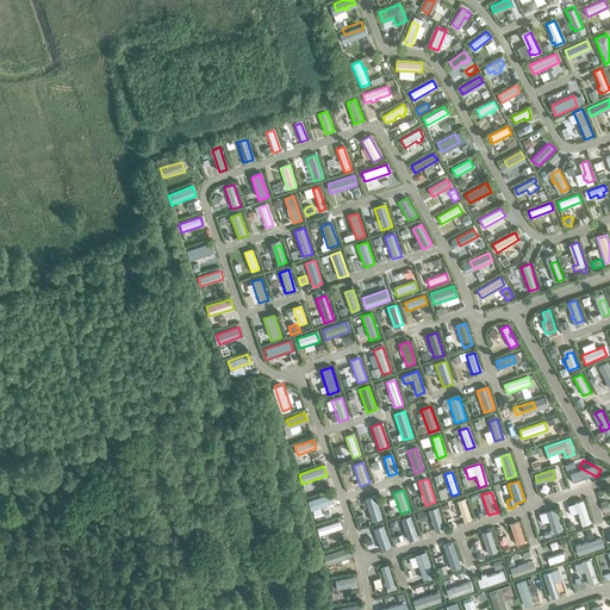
[(311,510),(335,502),(331,493),(309,500),(311,510)]
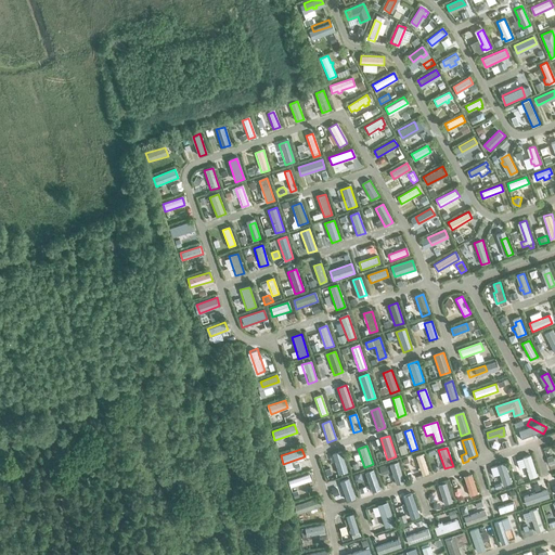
[(347,473),(340,452),(332,455),(338,476),(347,473)]
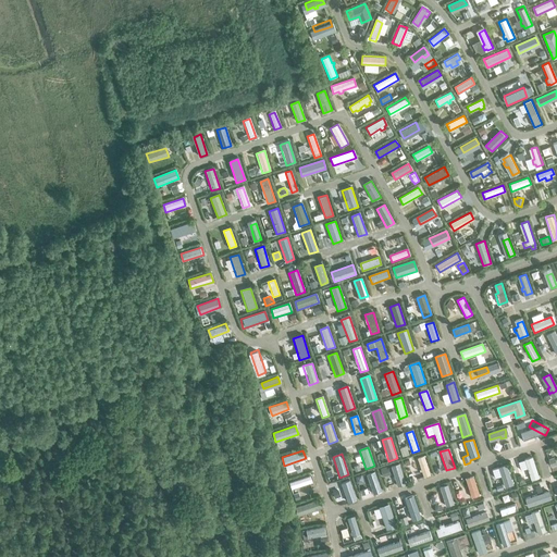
[(430,474),(423,456),(417,459),(423,478),(430,474)]
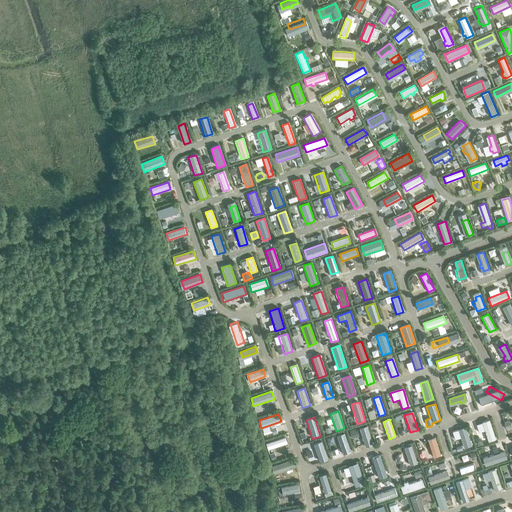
[(495,439),(489,420),(482,422),(488,441),(495,439)]
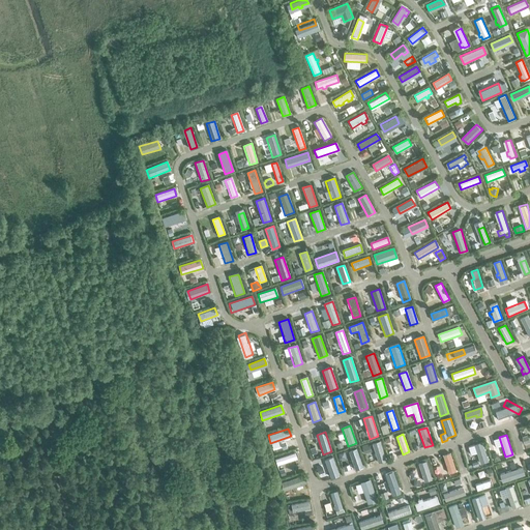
[(476,445),(479,454),(477,455),(478,459),(480,459),(482,465),(489,463),(482,443),(476,445)]
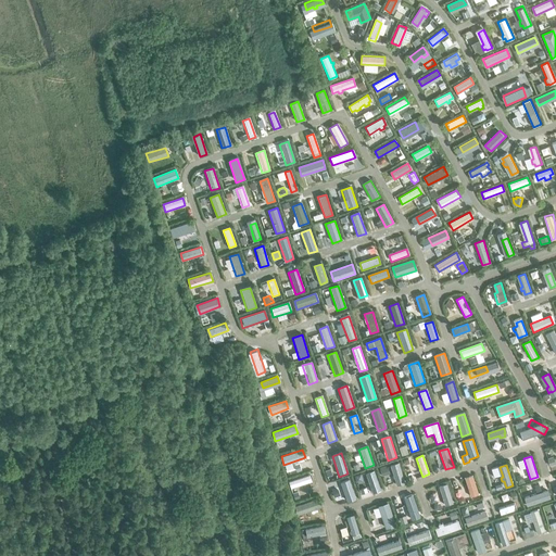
[(404,482),(400,470),(393,472),(397,484),(404,482)]
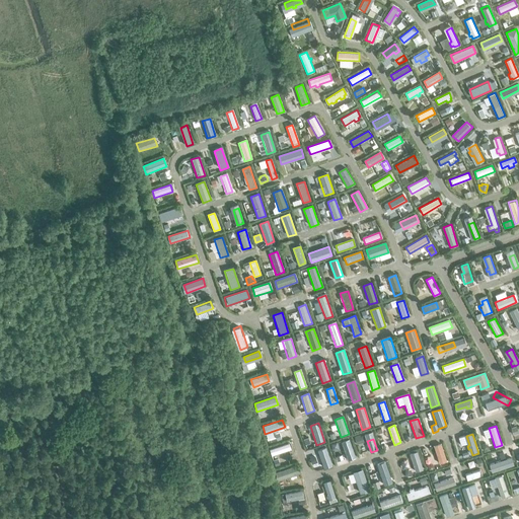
[(355,459),(349,440),(341,443),(347,462),(355,459)]
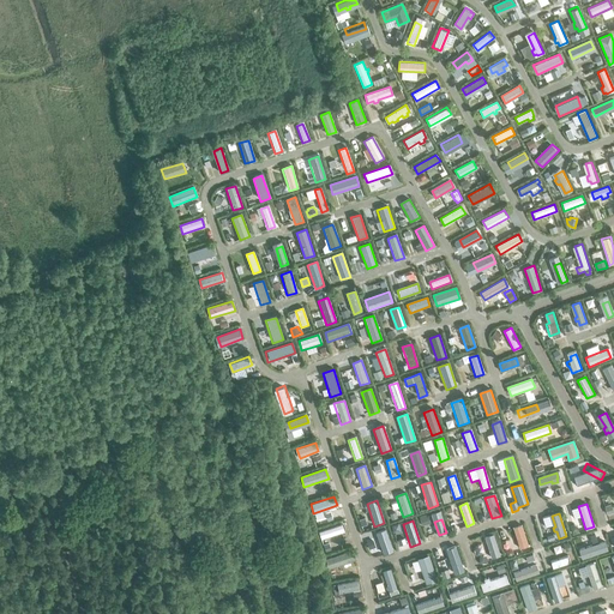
[(321,539),(344,531),(342,524),(319,531),(321,539)]
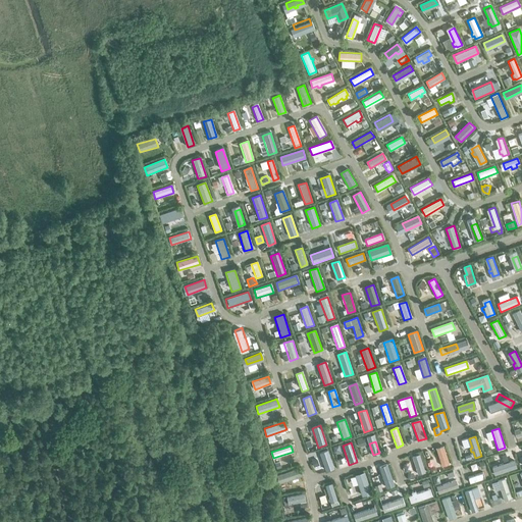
[(449,464),(444,447),(436,449),(441,466),(449,464)]
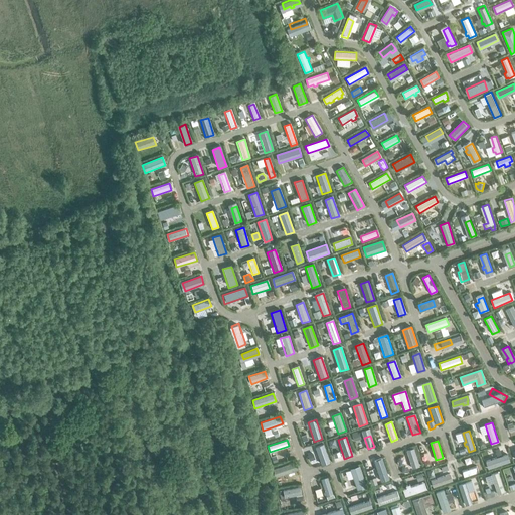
[(329,463),(323,445),(315,448),(321,466),(329,463)]
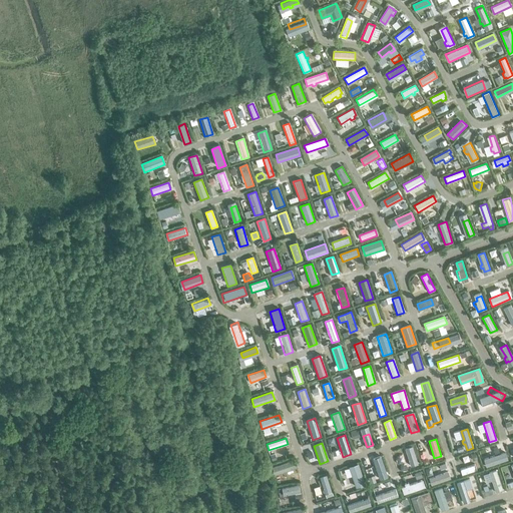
[(418,464),(413,447),(407,449),(412,465),(418,464)]
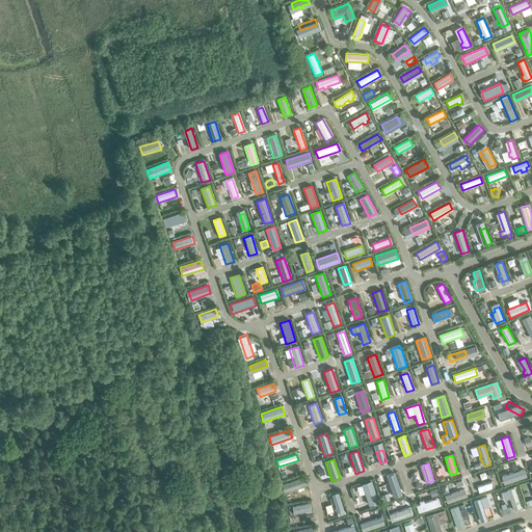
[(504,484),(523,478),(522,472),(502,478),(504,484)]
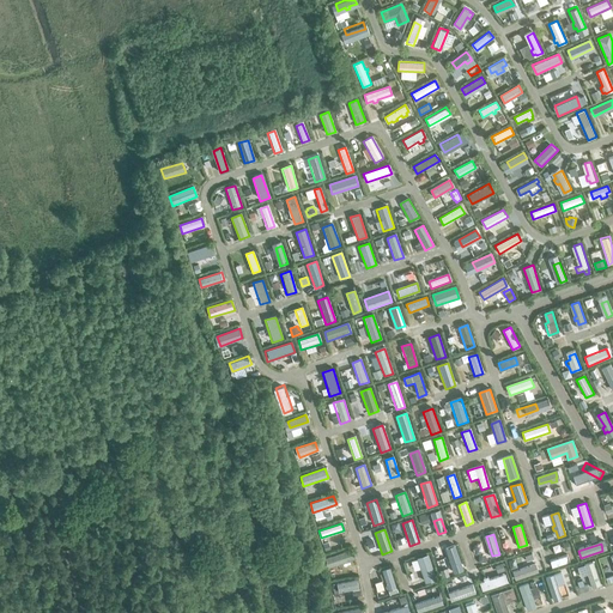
[(462,566),(456,546),(447,550),(454,570),(462,566)]
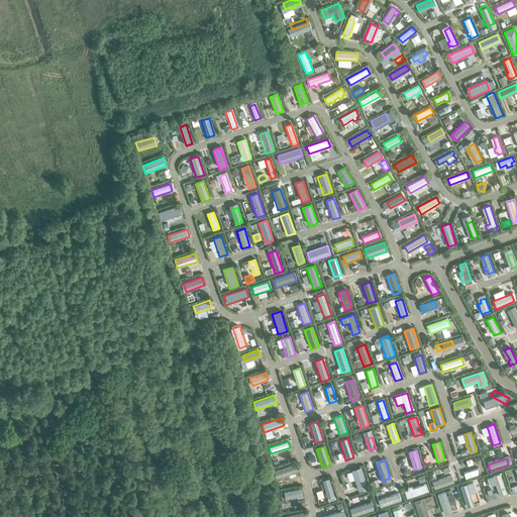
[(277,479),(299,471),(297,462),(274,471),(277,479)]
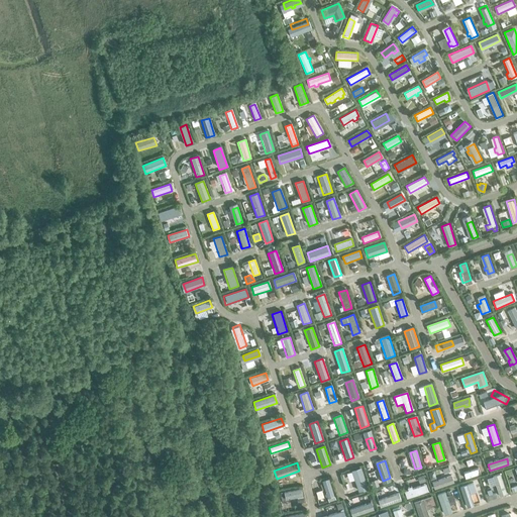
[(466,479),(481,474),(479,468),(463,473),(466,479)]
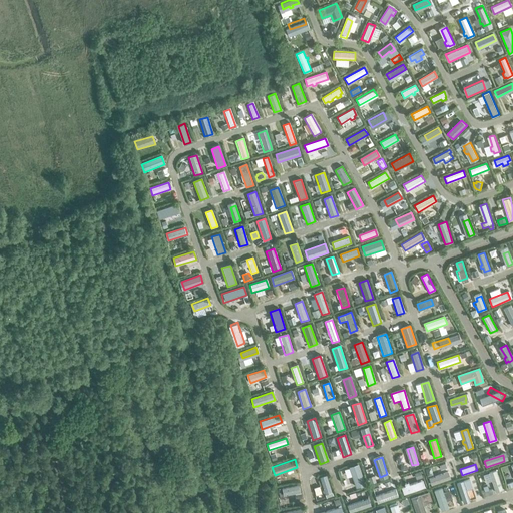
[(362,477),(358,465),(352,466),(356,479),(362,477)]
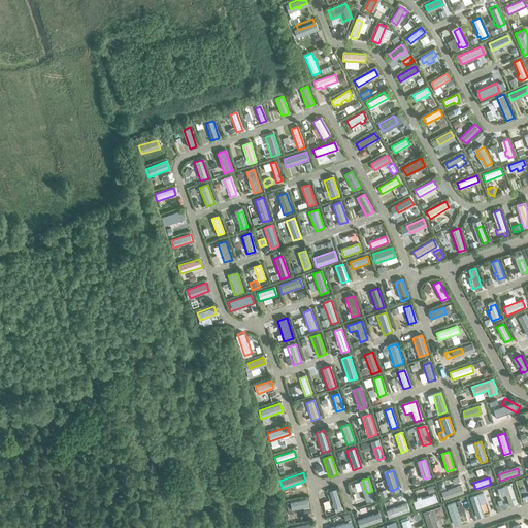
[(503,486),(510,506),(518,504),(510,484),(503,486)]
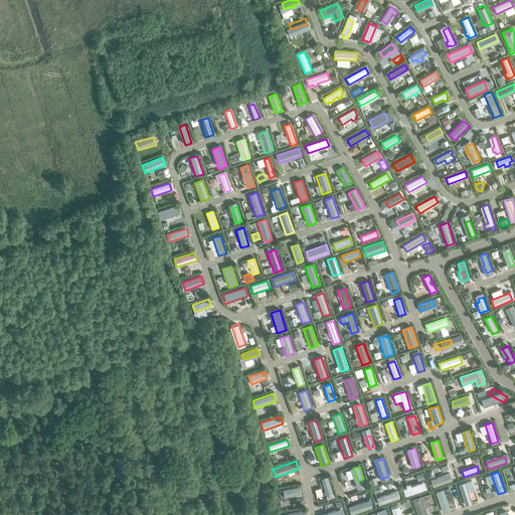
[(436,486),(452,481),(451,475),(434,480),(436,486)]
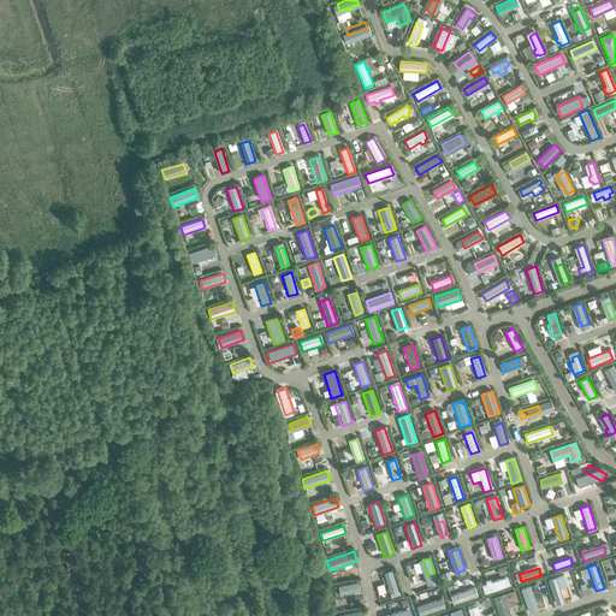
[(396,586),(392,570),(385,573),(390,588),(396,586)]
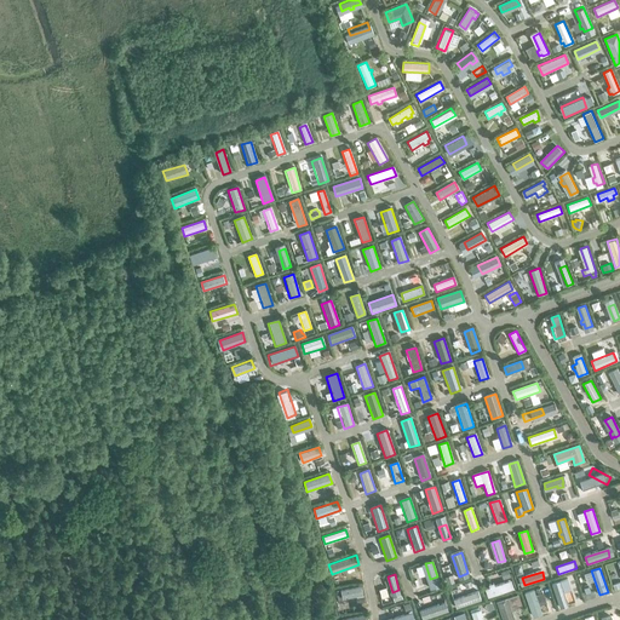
[(552,584),(561,607),(569,604),(562,581),(552,584)]
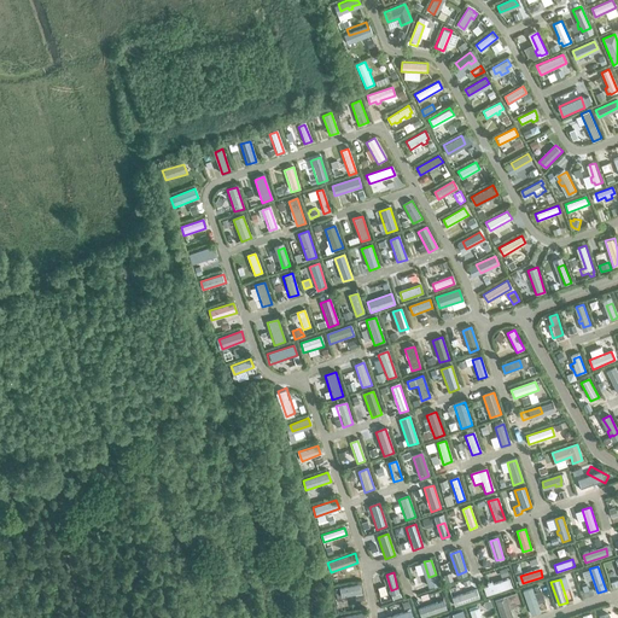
[(491,594),(513,587),(511,581),(490,587),(491,594)]
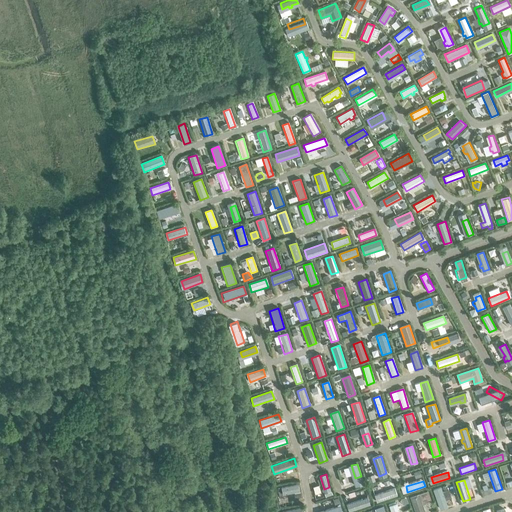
[(283,494),(300,491),(298,484),(281,487),(283,494)]
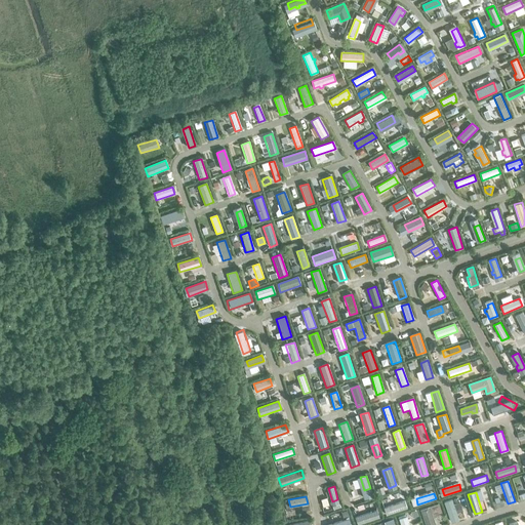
[(405,499),(384,508),(386,515),(407,507),(405,499)]
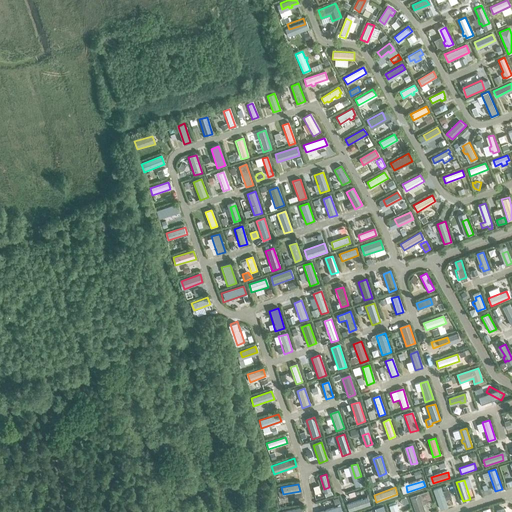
[(433,489),(440,509),(447,507),(440,487),(433,489)]
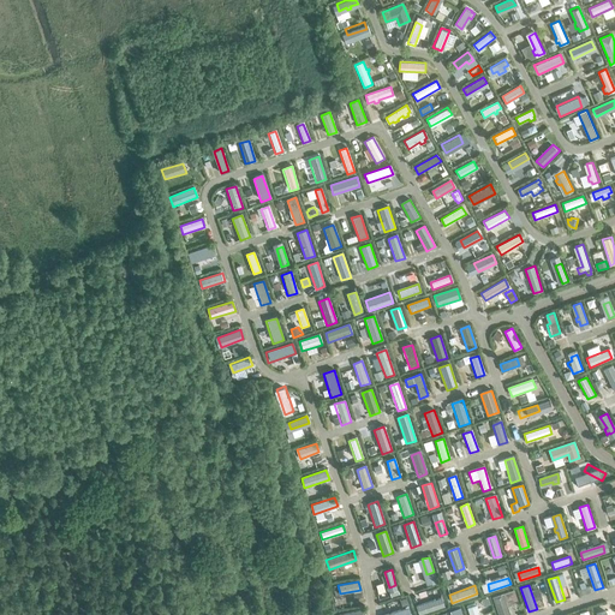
[(392,597),(400,593),(398,586),(388,589),(392,597)]
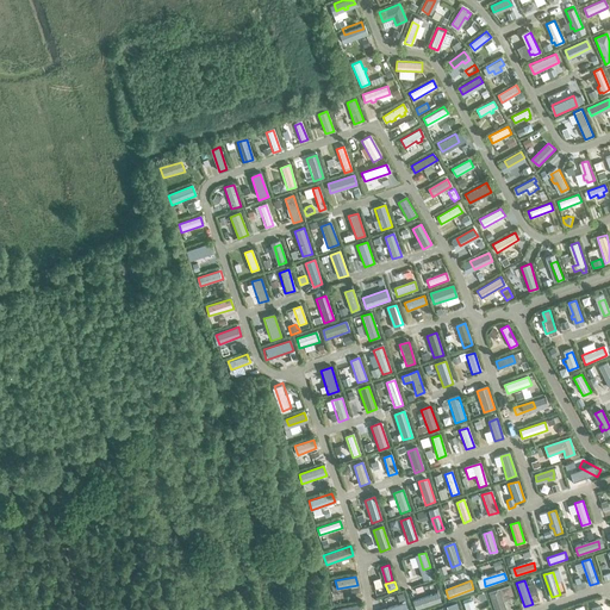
[(506,609),(499,589),(489,592),(495,609),(506,609)]
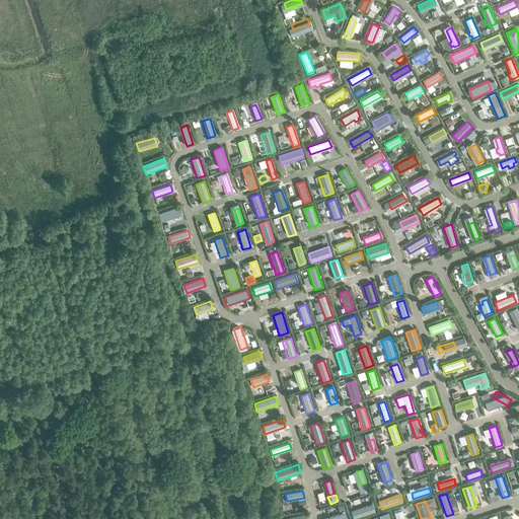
[(354,518),(376,511),(374,504),(351,511),(354,518)]
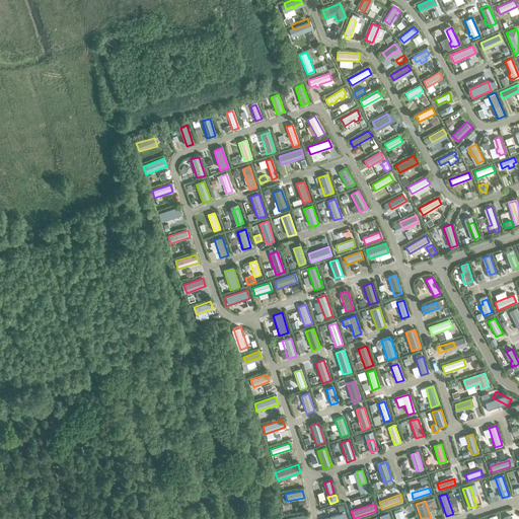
[(394,511),(396,518),(404,518),(401,509),(394,511)]
